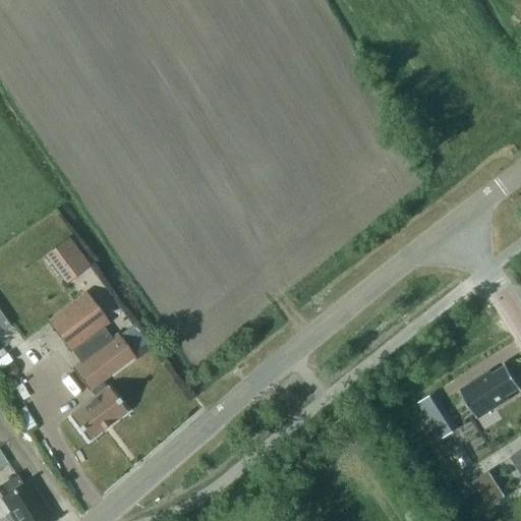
[(68,280),(89,266),(78,252),(58,267),(68,280)]
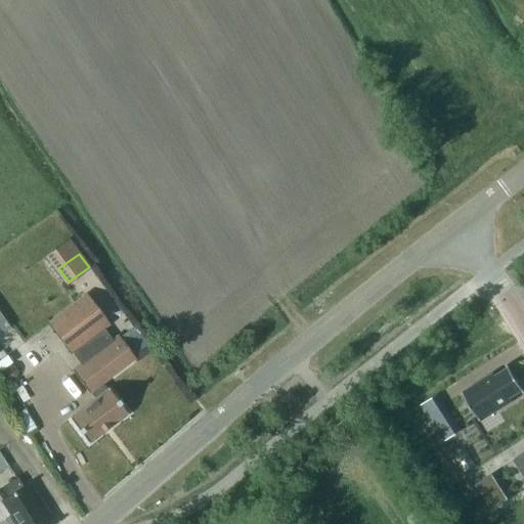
[(48,323),(71,354),(107,326),(85,297),(48,323)]
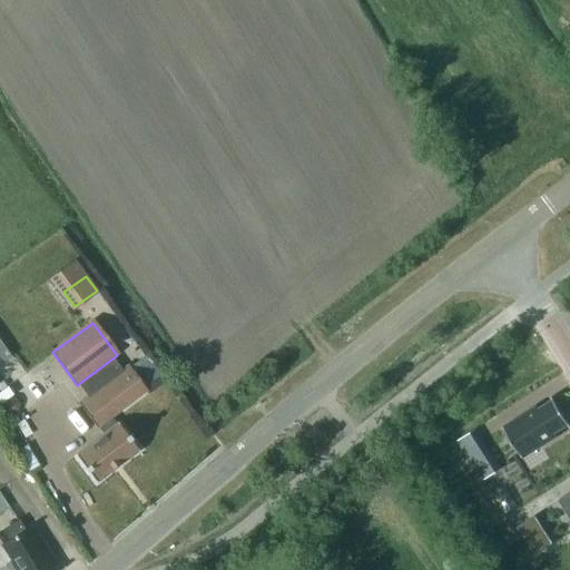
[(104,434),(78,454),(98,481),(139,450),(118,423),(116,425),(110,419),(146,391),(144,387),(130,370),(127,366),(121,370),(87,396),(78,403),(97,429),(98,428),(104,434)]
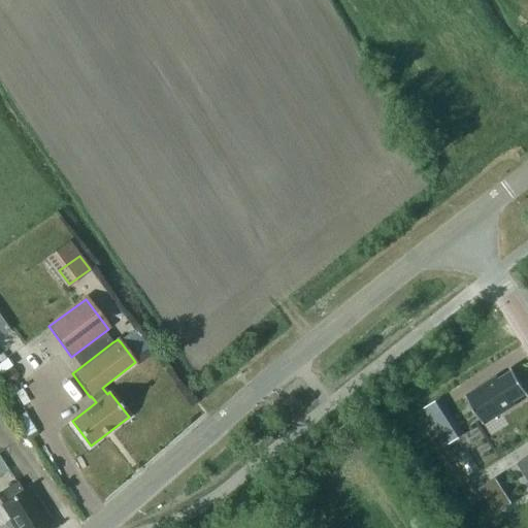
[(527,396),(527,395),(527,393),(512,367),(510,368),(512,370),(498,380),(497,376),(466,396),(484,424),(515,404),(513,401),(526,393),(527,396)]
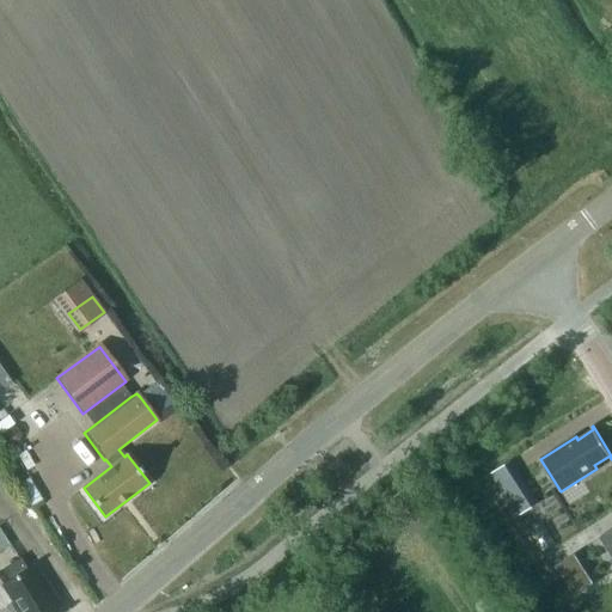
[(4,430),(4,438),(7,444),(14,444),(20,440),(20,433),(17,427),(10,427),(4,430)]
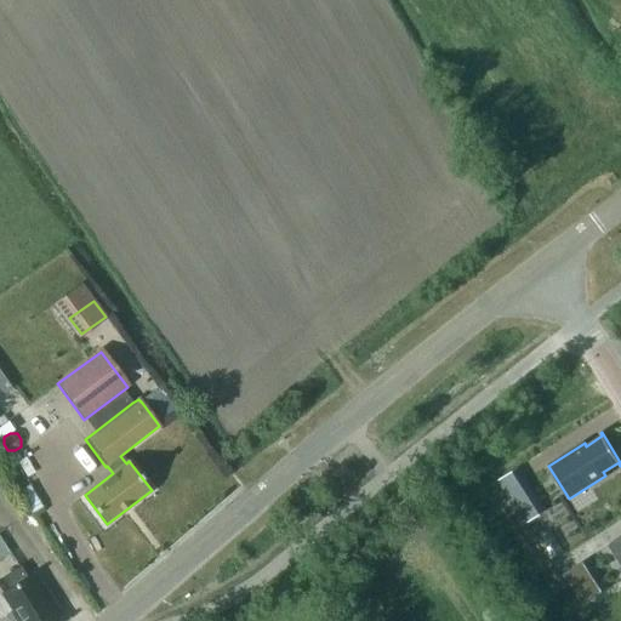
[(525,484),(508,495),(518,511),(535,500),(525,484)]
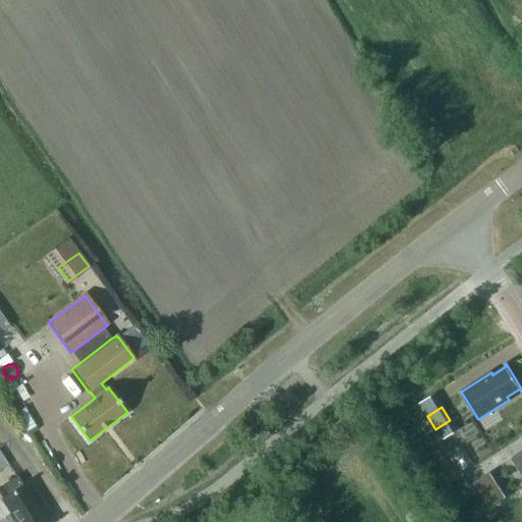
[(521,451),(511,458),(521,474),(521,451)]
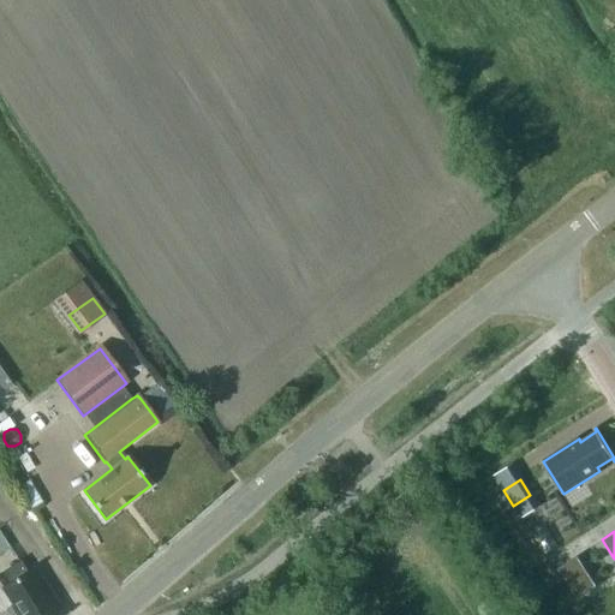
[(578,556),(559,568),(578,598),(597,587),(578,556)]
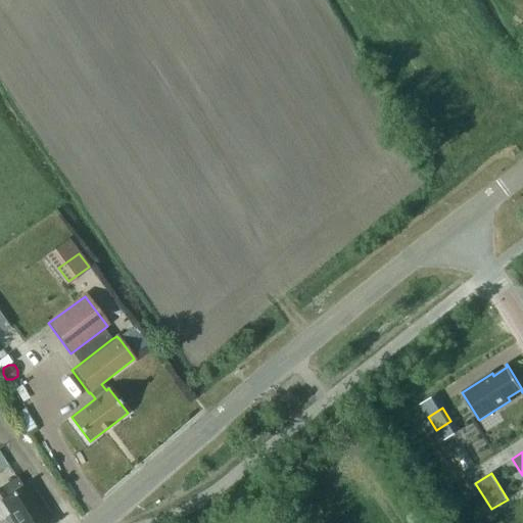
[(0,500),(15,522),(48,522),(45,518),(49,516),(29,481),(24,484),(17,475),(2,484),(8,494),(0,500)]
